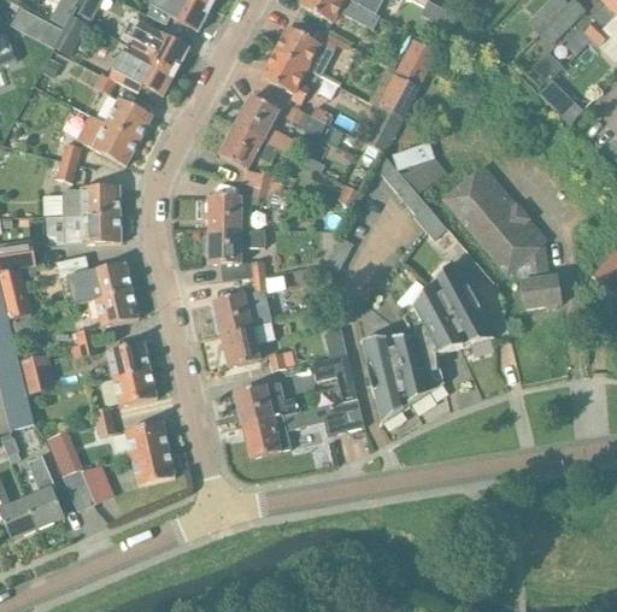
[(198,30),(211,6),(199,0),(180,0),(176,6),(164,0),(159,10),(198,30)]
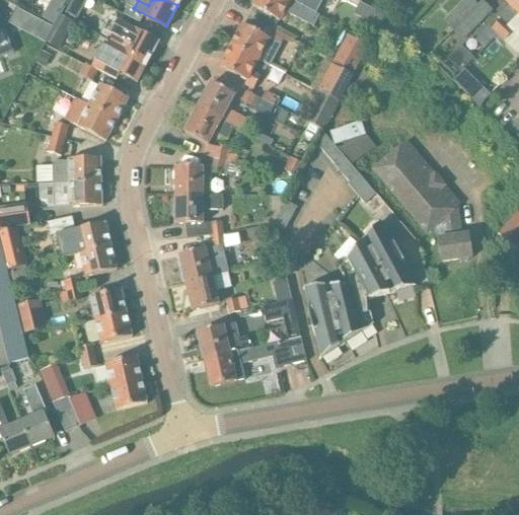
[(320,13),(317,11),(305,5),(296,0),(253,0),(252,4),(280,18),(285,9),(313,24),(320,13)]
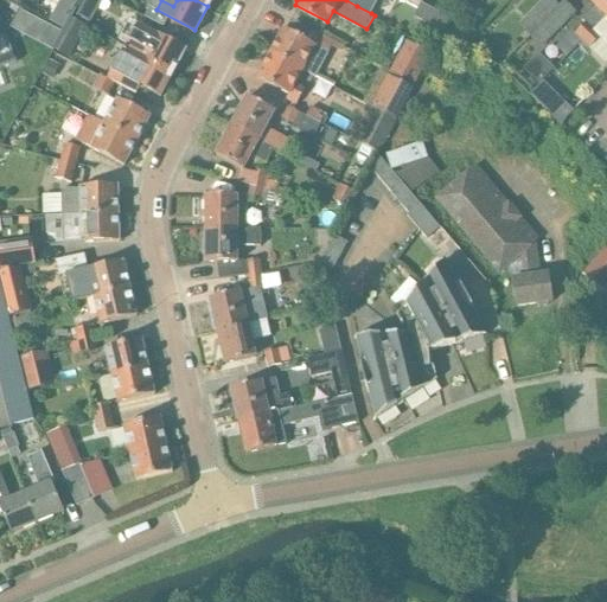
[(360,0),(357,6),(371,13),(376,5),(366,0),(360,0)]
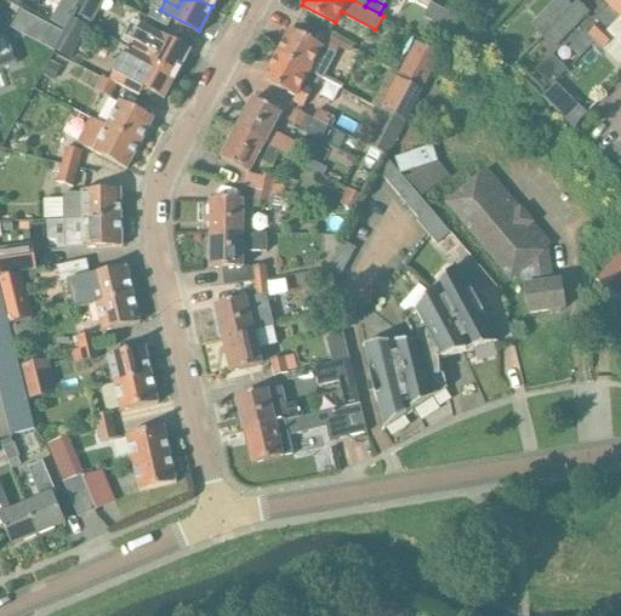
[(552,0),(531,23),(541,33),(571,3),(569,0),(552,0)]
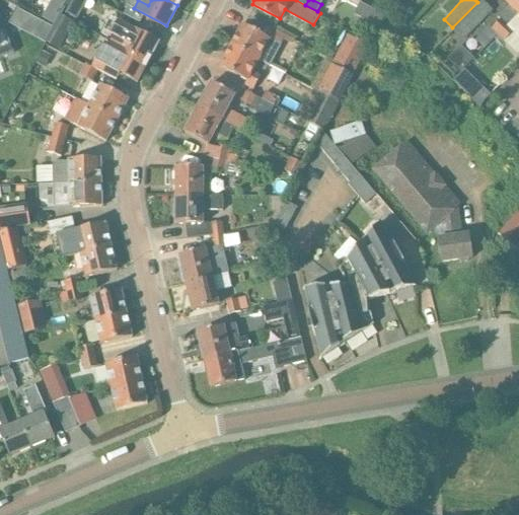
[(479,0),(477,2),(452,27),(462,38),(492,7),(484,0),(479,0)]
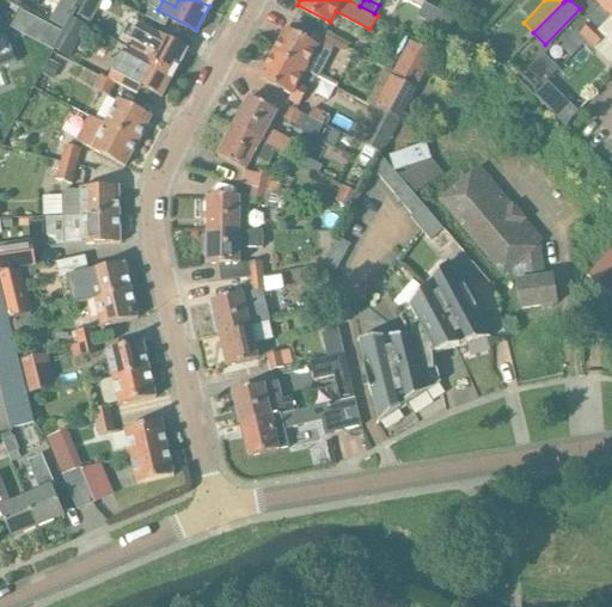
[(588,37),(599,26),(611,13),(611,0),(599,0),(601,2),(587,17),(591,20),(581,30),(588,37)]
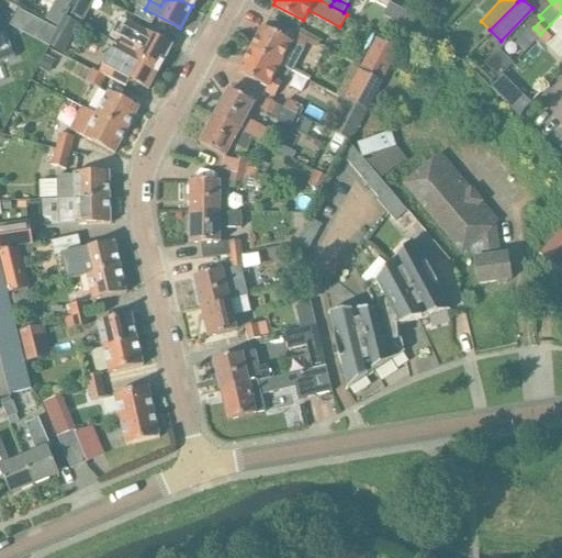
[(76,2),(70,12),(83,19),(88,9),(76,2)]
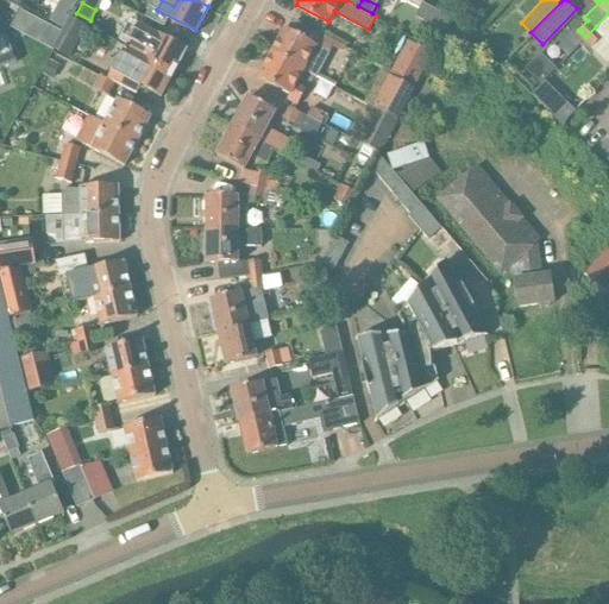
[(20,7),(11,25),(25,32),(35,14),(20,7)]
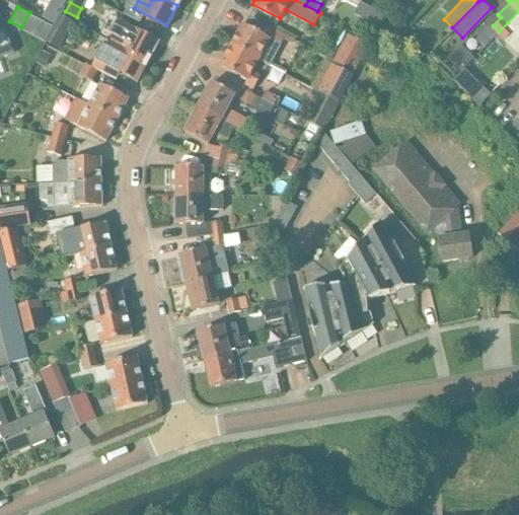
[(46,7),(42,15),(53,21),(58,13),(46,7)]
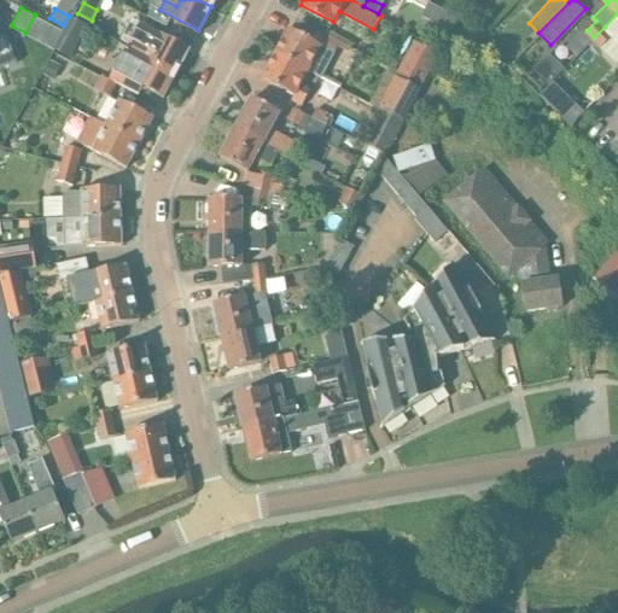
[(70,56),(88,23),(73,15),(54,47),(70,56)]
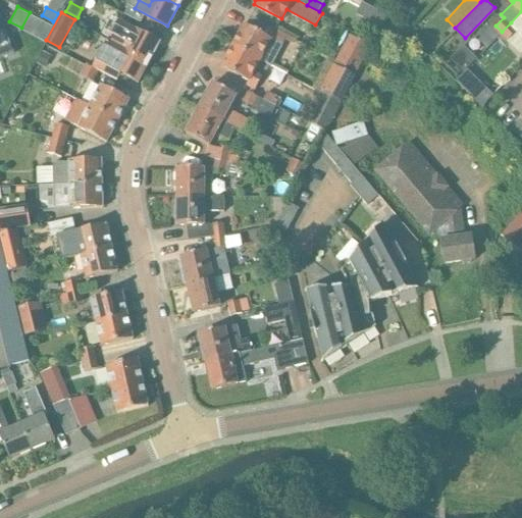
[(160,40),(142,31),(118,18),(108,38),(149,60),(160,40)]
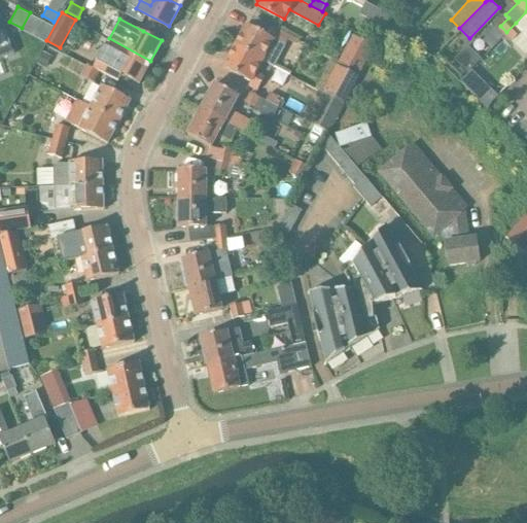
[(246,22),(235,43),(262,59),(274,64),(286,43),(285,42),(288,38),(297,43),(300,39),(300,38),(279,28),(278,27),(273,36),(265,32),(246,22)]
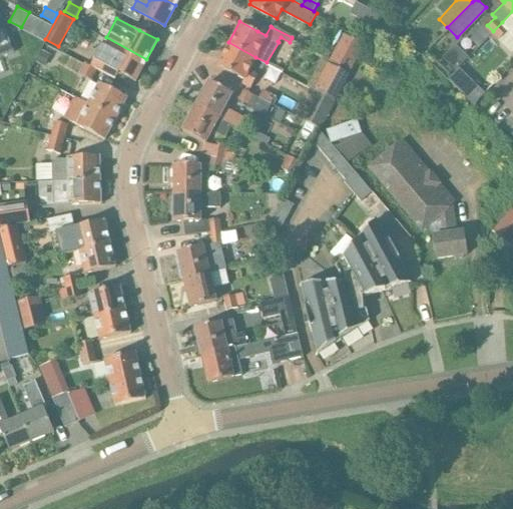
[(508,27),(502,22),(493,31),(498,37),(508,27)]
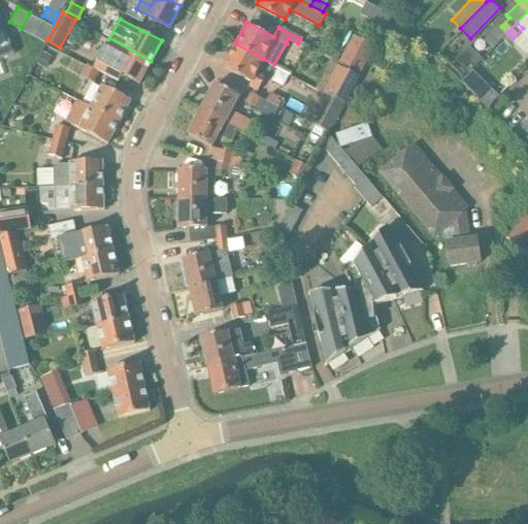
[(0,56),(14,52),(5,27),(0,28),(0,56)]
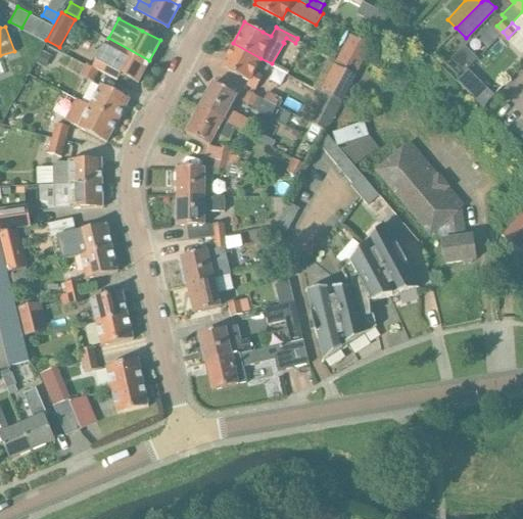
[(355,71),(370,43),(351,33),(336,59),(355,71)]
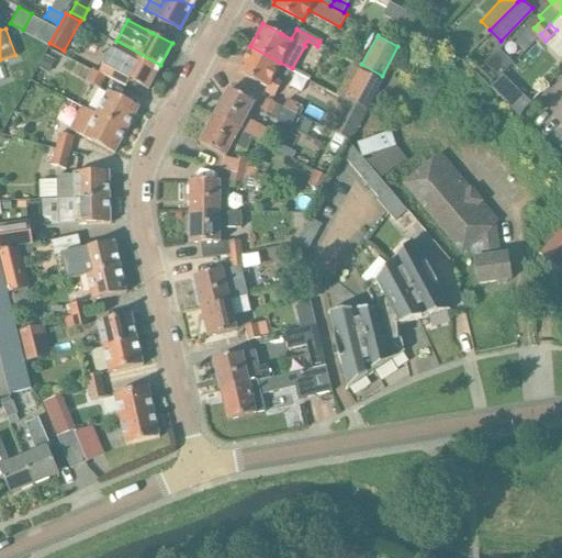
[(92,66),(108,75),(120,81),(124,74),(148,87),(160,65),(116,41),(104,63),(96,58),(92,66)]
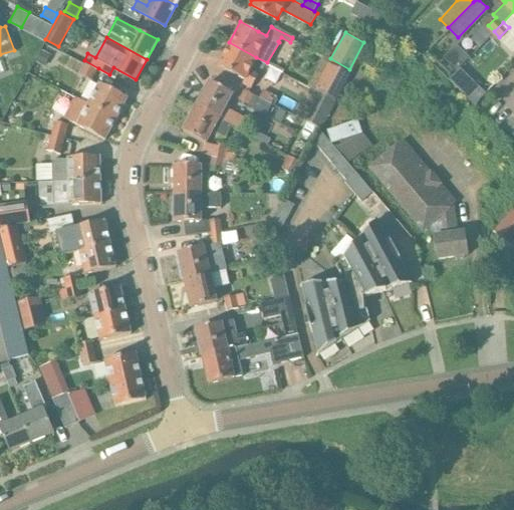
[(229,42),(218,63),(235,72),(244,77),(242,81),(251,86),(258,72),(250,68),(256,57),(229,42)]
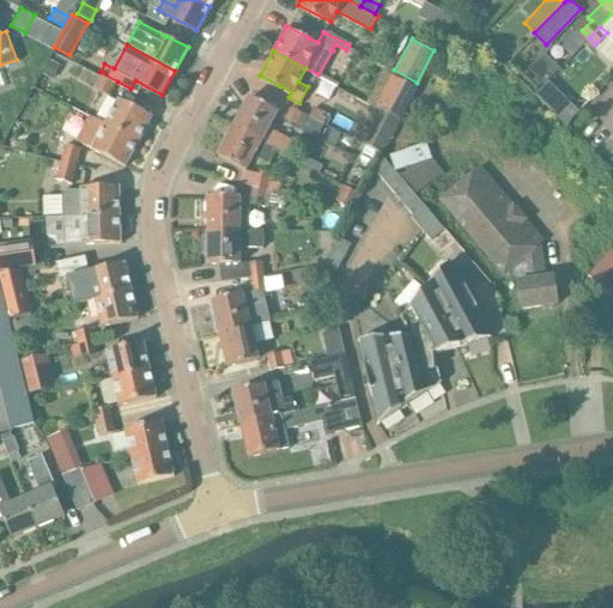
[(544,50),(527,66),(544,83),(559,66),(544,50)]
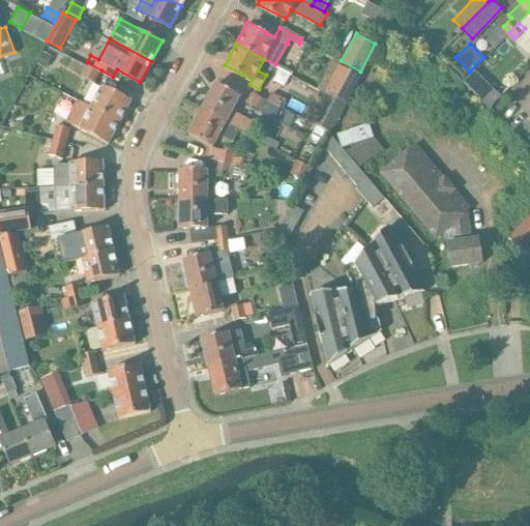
[(43,50),(37,61),(46,66),(53,54),(43,50)]
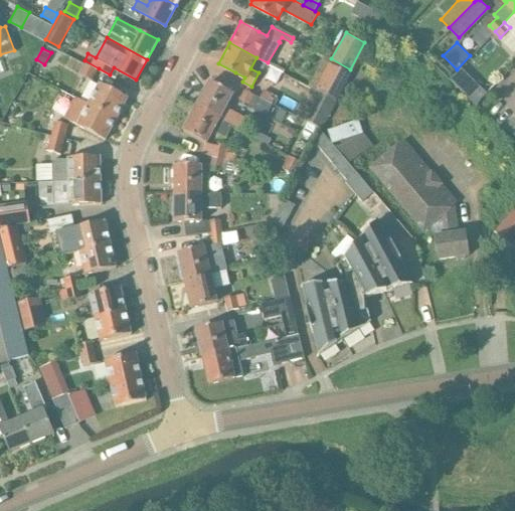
[(93,78),(99,68),(84,60),(79,70),(93,78)]
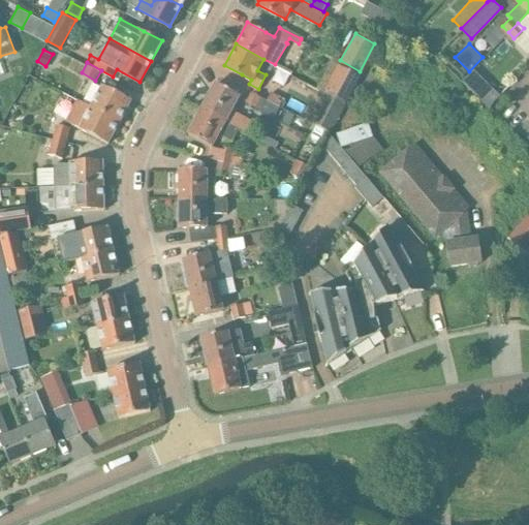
[(345,84),(351,71),(343,67),(330,91),(344,98),(350,87),(345,84)]
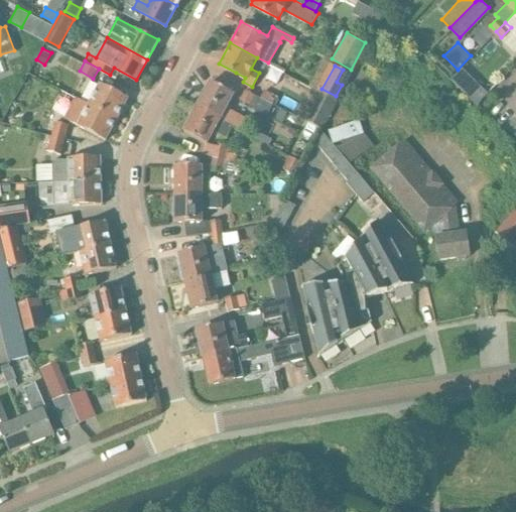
[(464,72),(454,83),(465,93),(475,83),(464,72)]
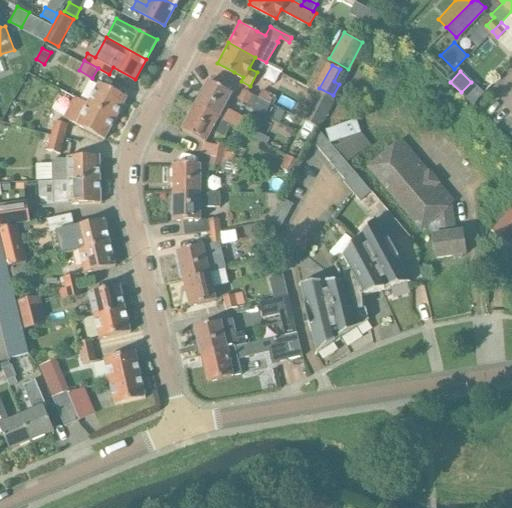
[(219,116),(232,91),(208,78),(195,103),(219,116)]
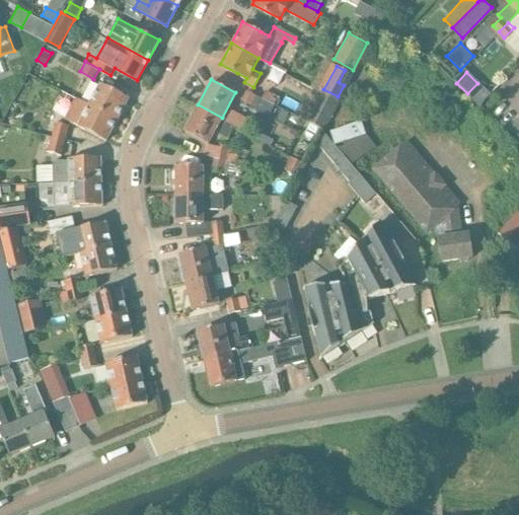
[(100,81),(89,102),(118,118),(129,96),(100,81)]
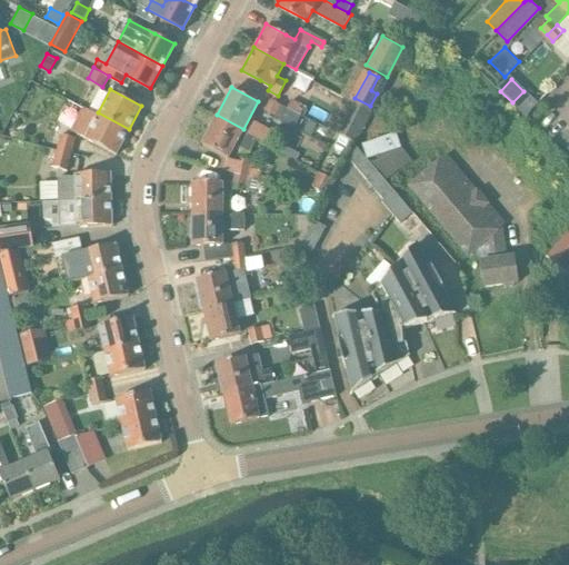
[(282,120),(290,108),(287,106),(271,97),(265,110),(282,120)]
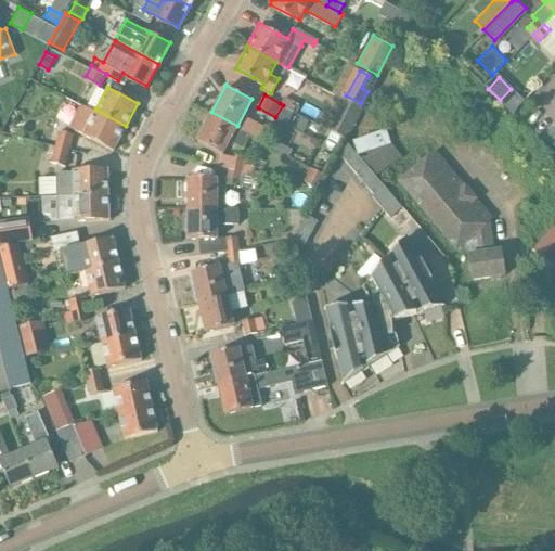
[(284,94),(280,103),(283,105),(294,111),(297,103),(298,102),(284,94)]
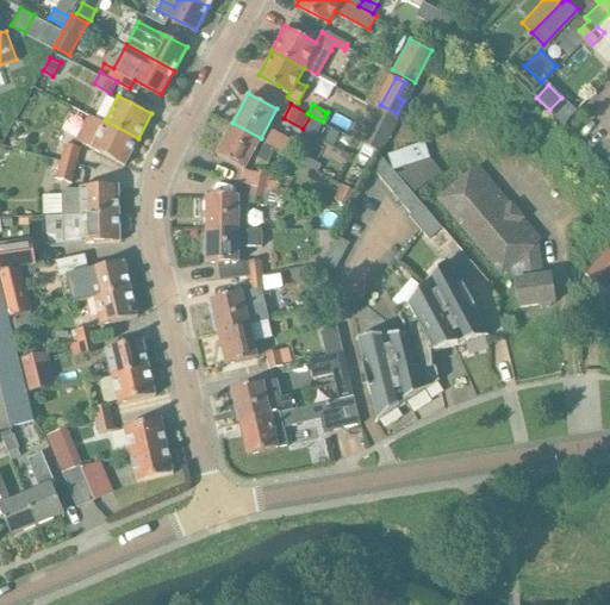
[(396,116),(379,107),(362,141),(379,149),(396,116)]
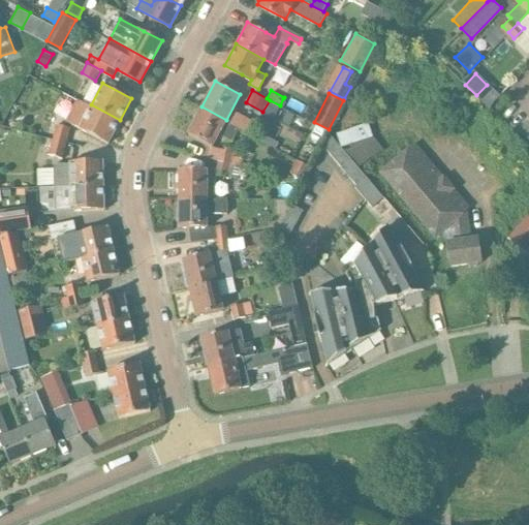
[(107,142),(120,120),(91,104),(78,97),(66,119),(107,142)]
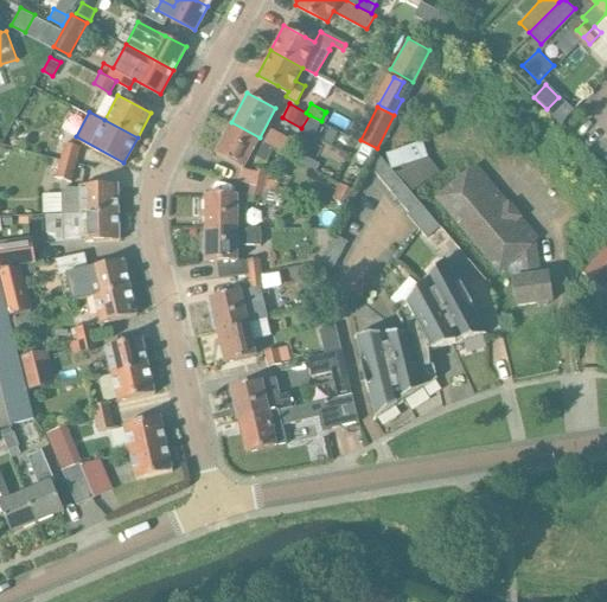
[(216,152),(236,162),(243,167),(251,152),(266,160),(274,145),(260,138),(231,122),(216,152)]
